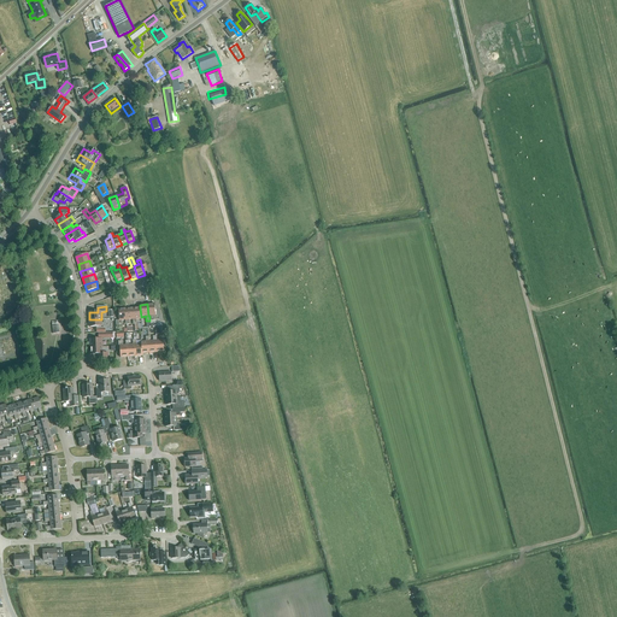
[(127,319),(125,309),(118,309),(119,321),(116,321),(116,325),(122,325),(122,321),(125,319),(127,319)]
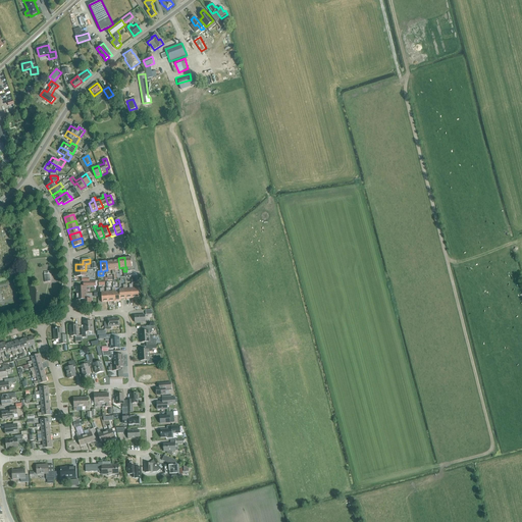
[(133,298),(139,298),(138,289),(138,288),(143,288),(141,281),(139,282),(139,283),(136,284),(136,289),(133,289),(132,289),(133,298)]
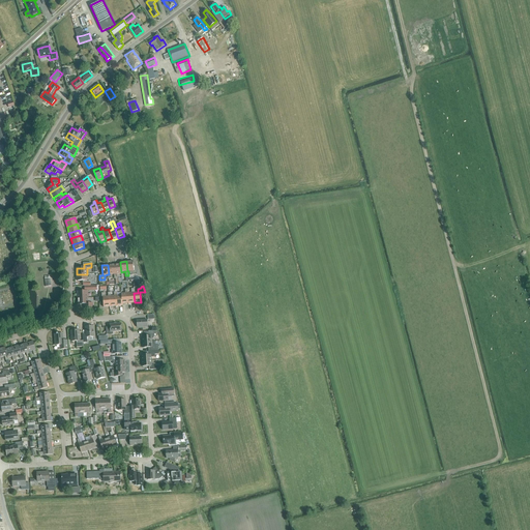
[(121,296),(117,296),(117,292),(114,292),(114,296),(115,296),(116,306),(122,305),(122,303),(121,296)]
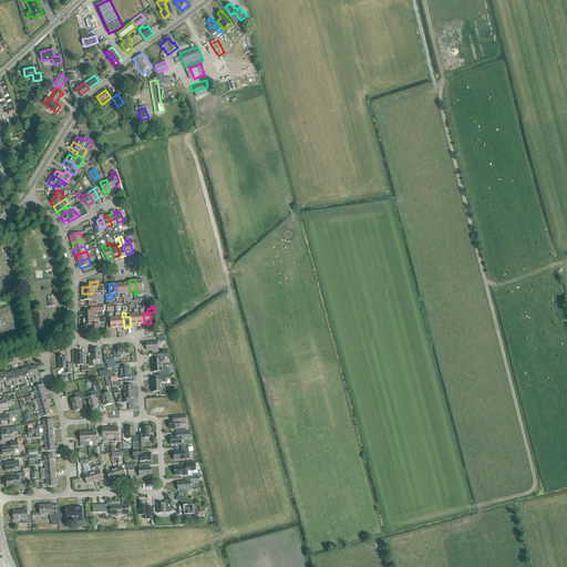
[(94,326),(94,318),(83,319),(83,326),(90,326),(91,330),(100,330),(100,325),(94,326)]
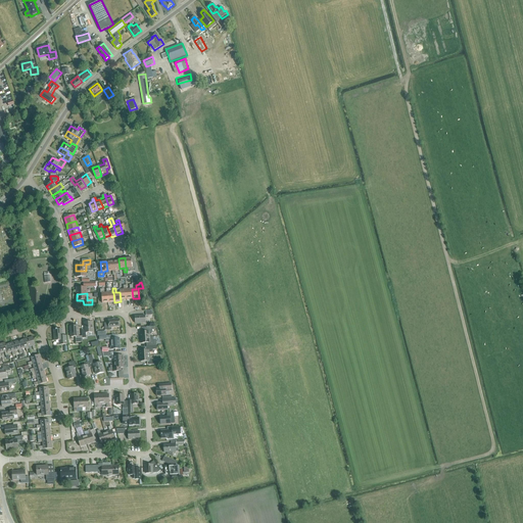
[(111,327),(120,327),(120,319),(108,320),(108,323),(104,323),(105,330),(111,330),(111,327)]
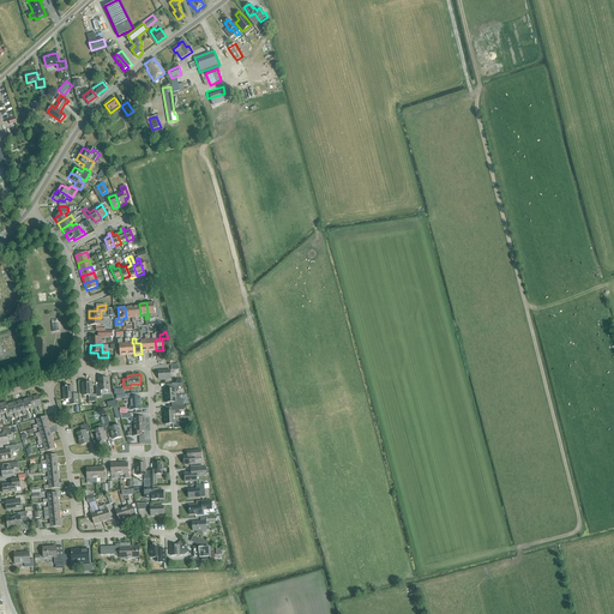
[(109,390),(108,378),(98,378),(100,386),(96,387),(97,395),(97,397),(101,396),(101,390),(109,390)]
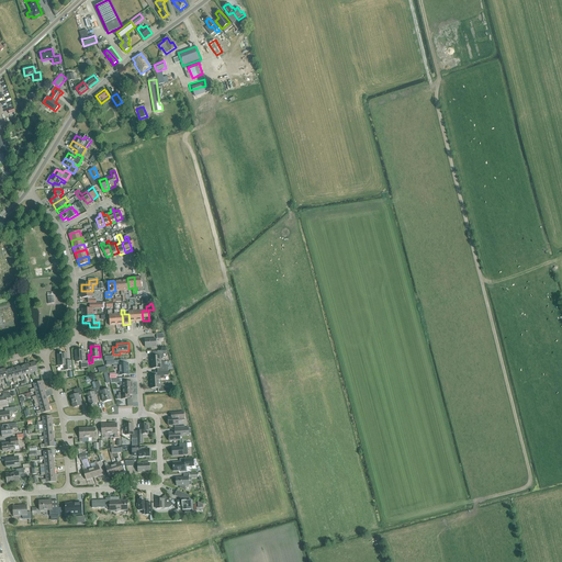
[(83,361),(82,350),(76,351),(76,362),(81,361),(81,368),(89,367),(89,363),(89,361),(83,361)]
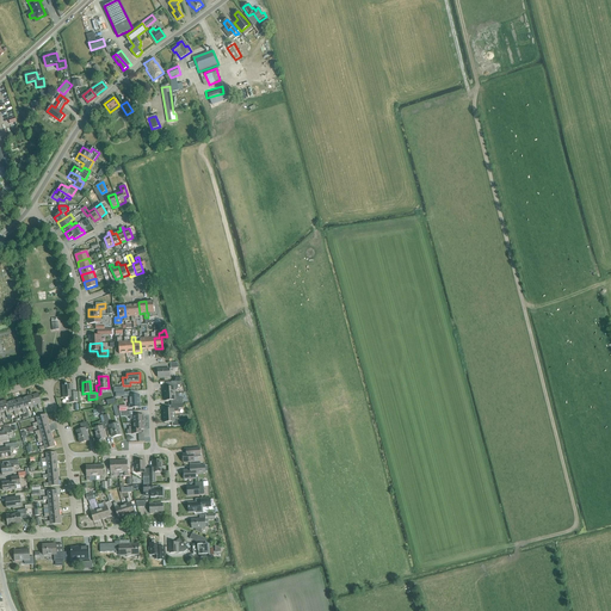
[(71,402),(79,402),(78,396),(73,396),(73,384),(63,386),(65,397),(71,397),(71,402)]
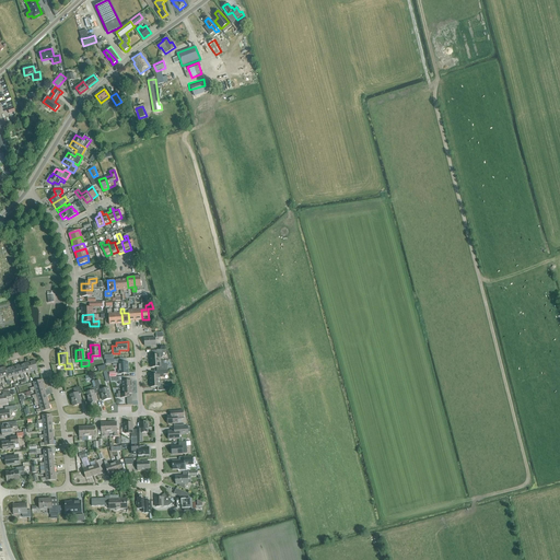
[(119,374),(128,373),(127,362),(121,363),(121,359),(113,360),(113,363),(118,363),(119,374)]
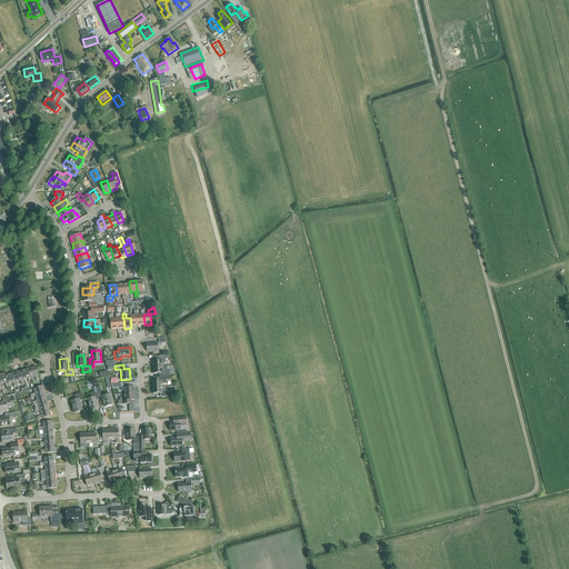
[(37,367),(29,369),(31,378),(36,377),(37,381),(40,380),(37,367)]
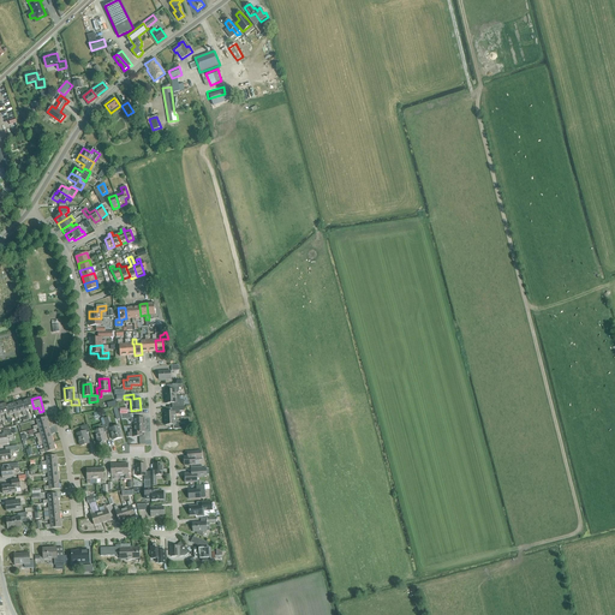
[(177,400),(177,396),(166,398),(166,404),(174,404),(174,407),(184,407),(184,400),(177,400)]
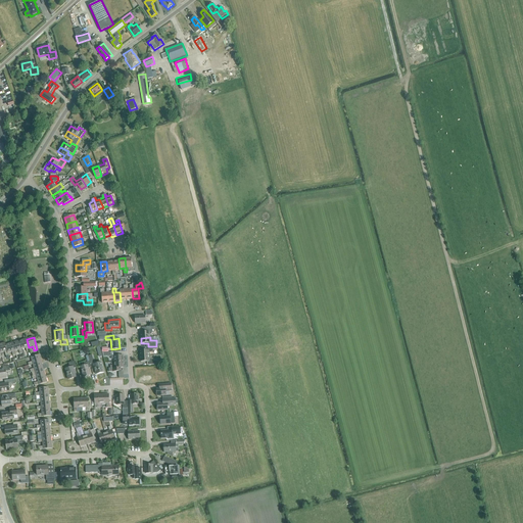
[(29,347),(27,339),(19,341),(21,349),(26,348),(27,352),(30,351),(29,347)]
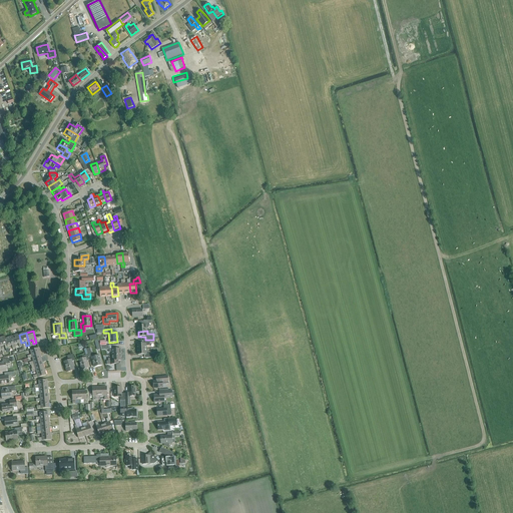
[(21,343),(19,335),(12,336),(14,345),(19,344),(20,348),(22,347),(21,343)]
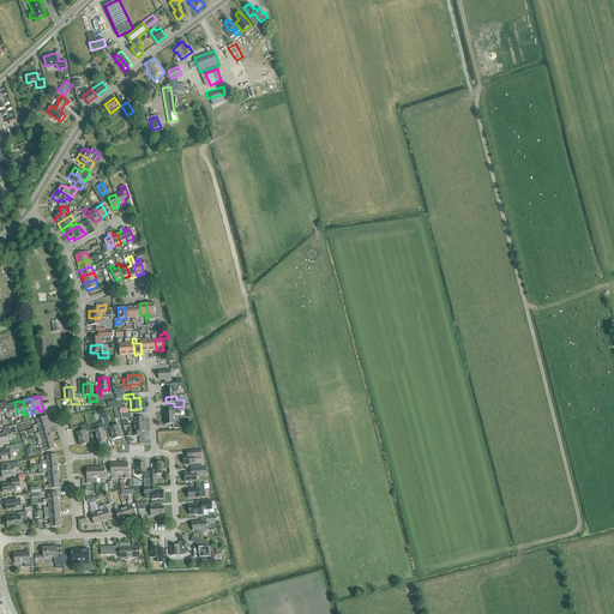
[(11,417),(10,415),(7,404),(6,402),(0,403),(0,413),(0,415),(5,414),(7,419),(11,417)]
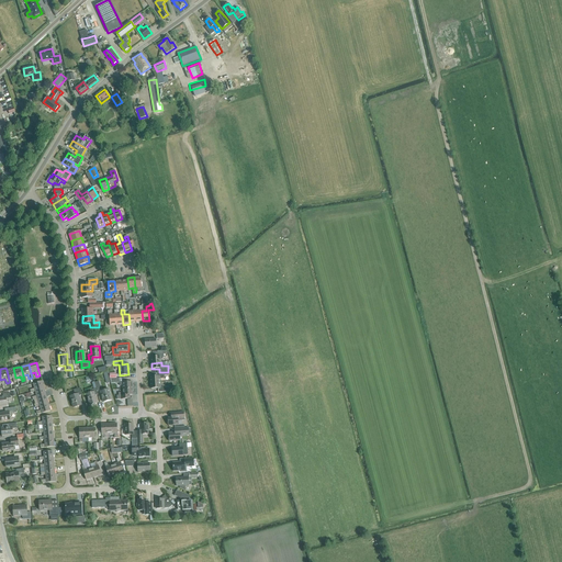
[(18,382),(15,378),(13,368),(7,370),(9,380),(13,379),(14,383),(18,382)]
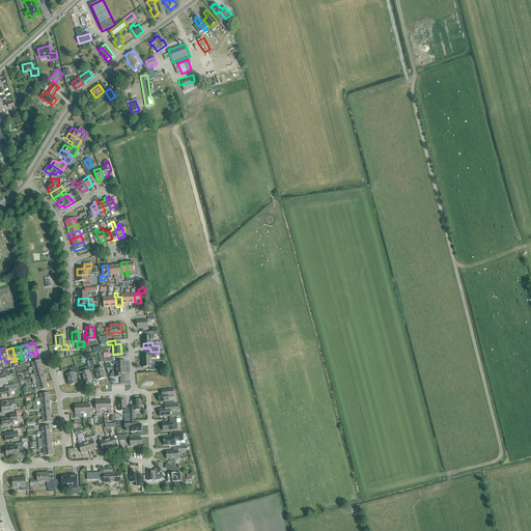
[(126,361),(117,362),(117,357),(110,358),(110,362),(113,362),(113,364),(115,364),(116,368),(126,367),(126,361)]
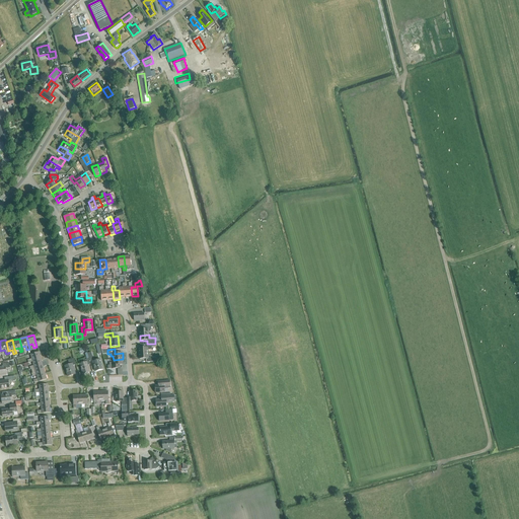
[(28,363),(32,362),(42,359),(40,352),(31,355),(32,359),(28,360),(28,363)]
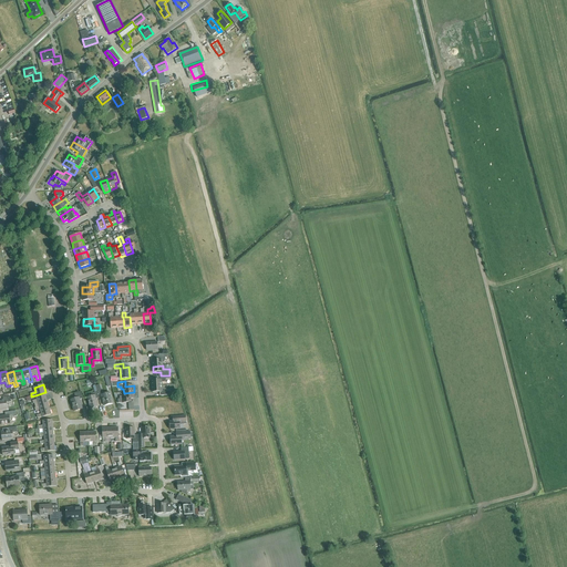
[(98,394),(95,385),(93,385),(95,392),(91,393),(92,397),(88,398),(91,409),(99,406),(96,399),(99,399),(98,394)]
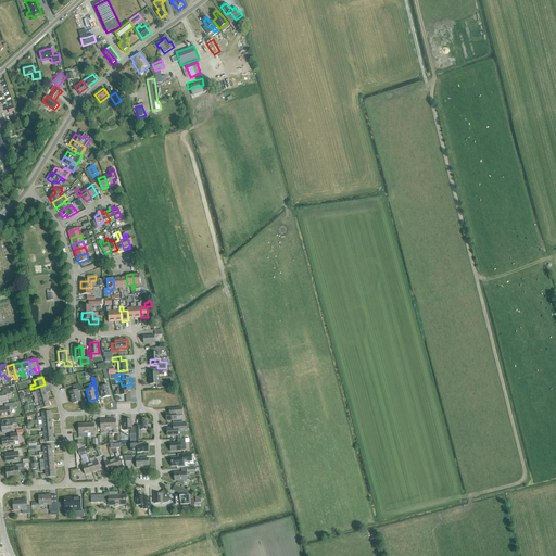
[(159,380),(159,378),(149,379),(149,384),(156,384),(158,388),(167,388),(167,383),(163,383),(163,382),(160,380),(159,380)]
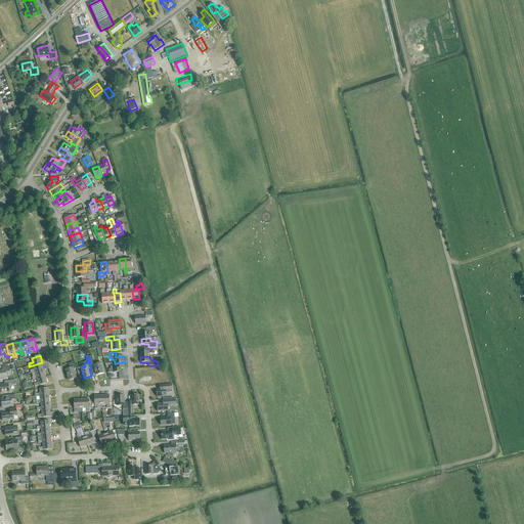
[(74,368),(75,368),(77,368),(76,361),(70,363),(71,368),(69,368),(66,369),(69,380),(76,378),(74,368)]
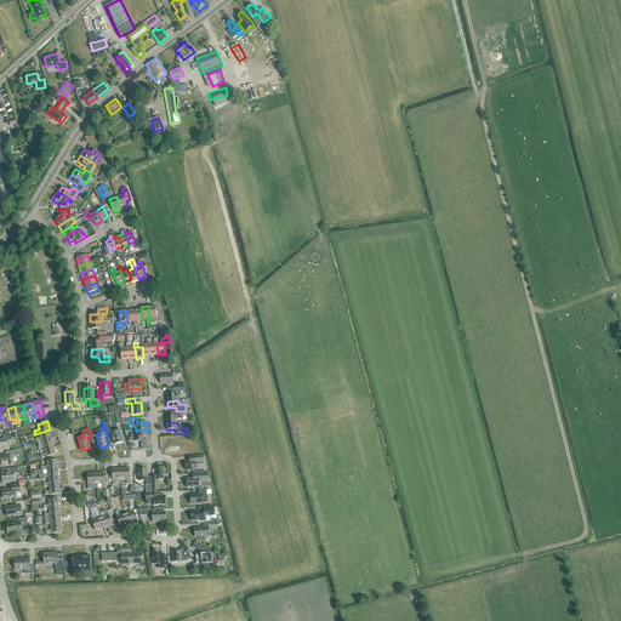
[(52,438),(50,429),(39,433),(40,437),(36,439),(36,442),(41,440),(52,438)]
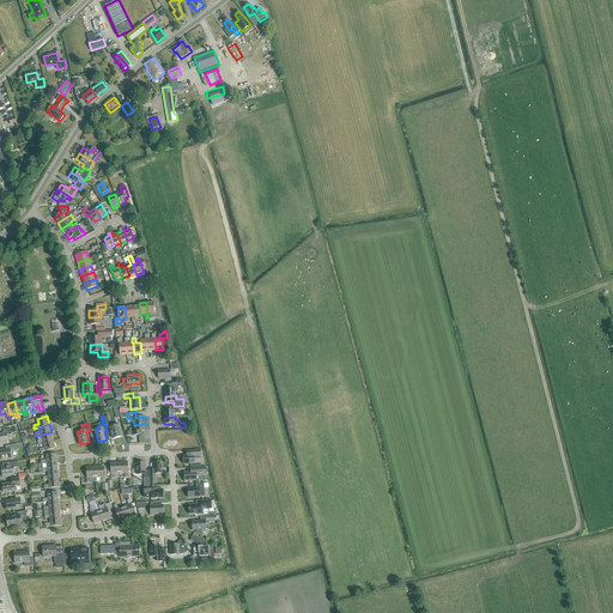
[(145,431),(145,424),(134,425),(134,429),(133,429),(129,431),(128,431),(128,436),(140,435),(139,431),(145,431)]
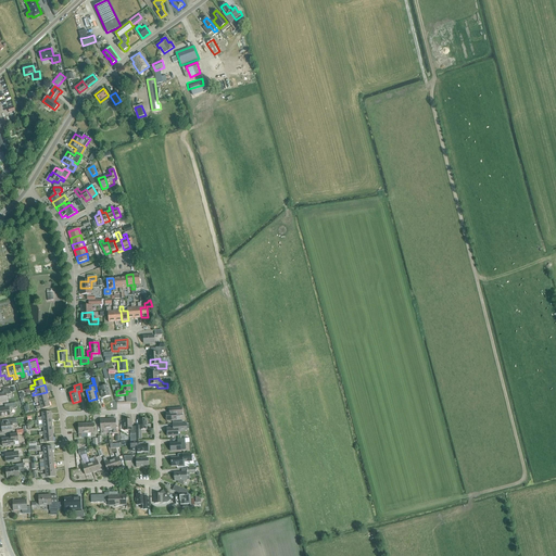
[(111,395),(108,386),(100,388),(102,399),(111,395)]
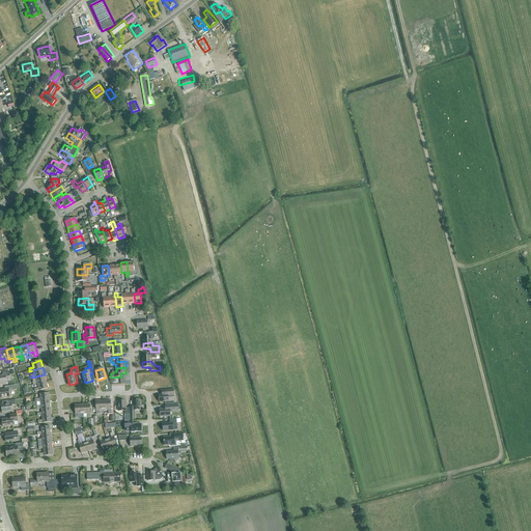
[(10,376),(9,371),(3,372),(3,375),(0,375),(0,384),(6,383),(5,378),(10,376)]
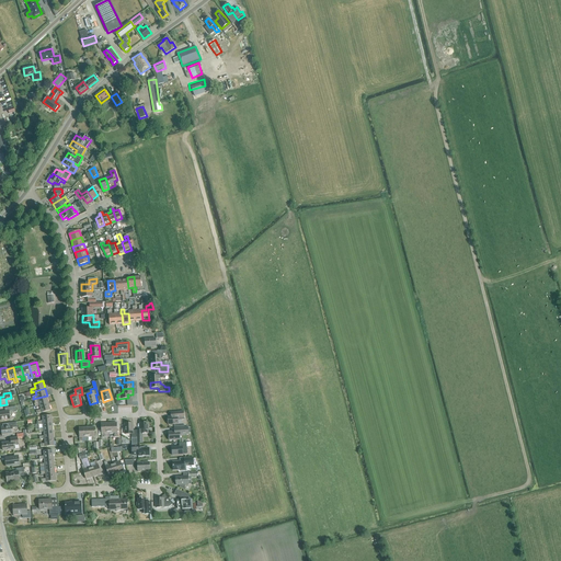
[(48,402),(47,396),(37,398),(38,402),(34,403),(35,407),(39,405),(48,402)]
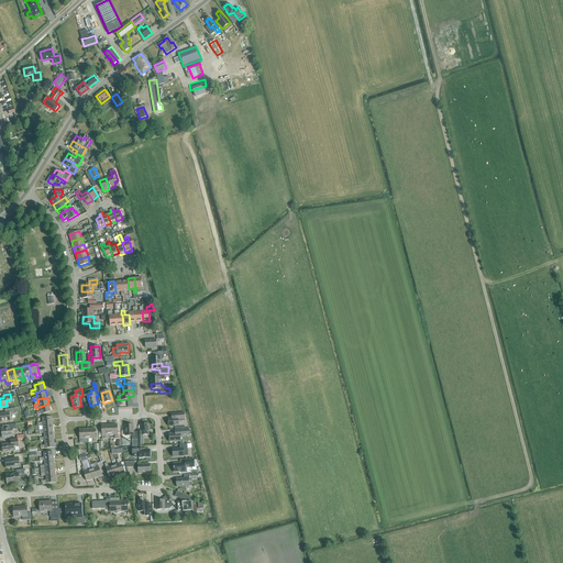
[(51,411),(48,404),(40,407),(41,411),(36,412),(37,416),(51,411)]
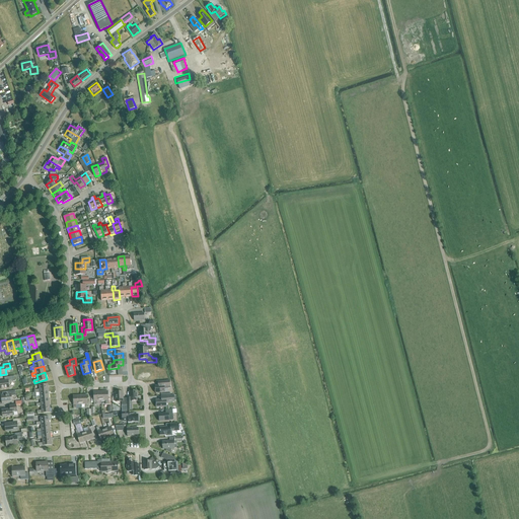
[(8,381),(12,381),(15,380),(14,376),(4,378),(5,380),(0,381),(0,389),(9,388),(8,381)]
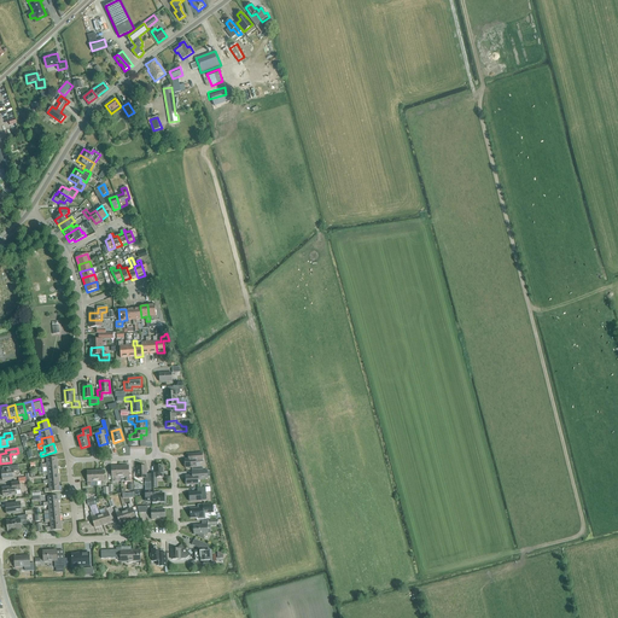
[(197,467),(196,460),(203,460),(202,454),(193,454),(193,459),(185,460),(185,468),(197,467)]
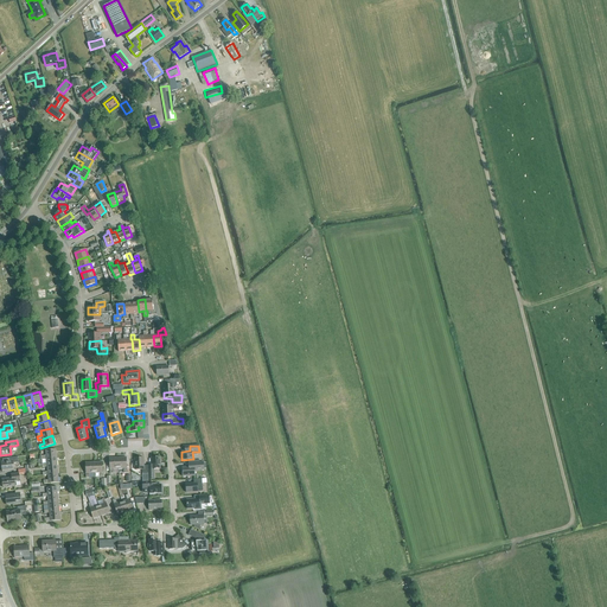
[(42,459),(46,459),(57,458),(56,449),(46,451),(46,455),(42,457),(42,459)]
